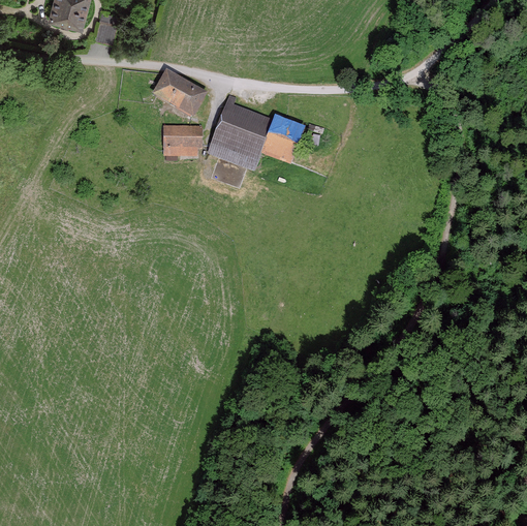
[(83,26),(89,0),(53,0),(49,17),(83,26)]
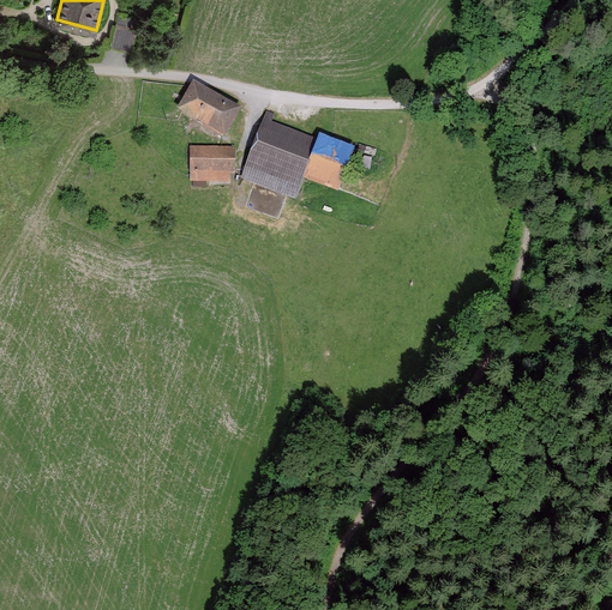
[(119,10),(111,43),(129,48),(137,14),(119,10)]
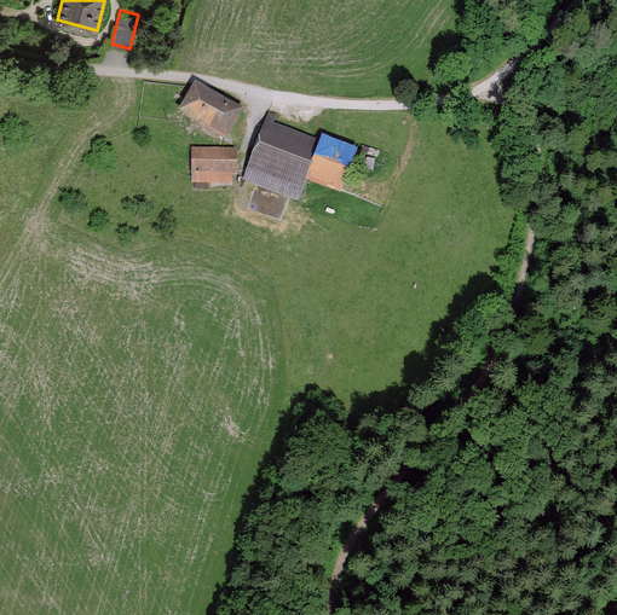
[(246,108),(199,81),(183,109),(230,135),(246,108)]
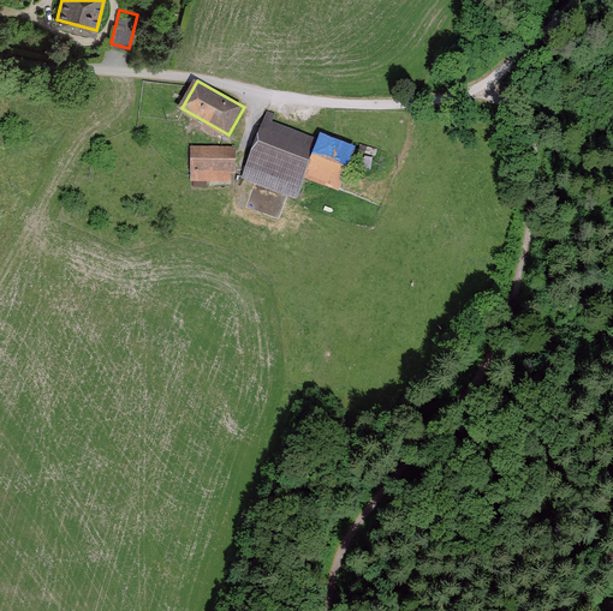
[(322,133),(320,139),(273,121),(275,115),(266,112),(240,175),(298,197),(305,177),(340,190),(357,147),(322,133)]
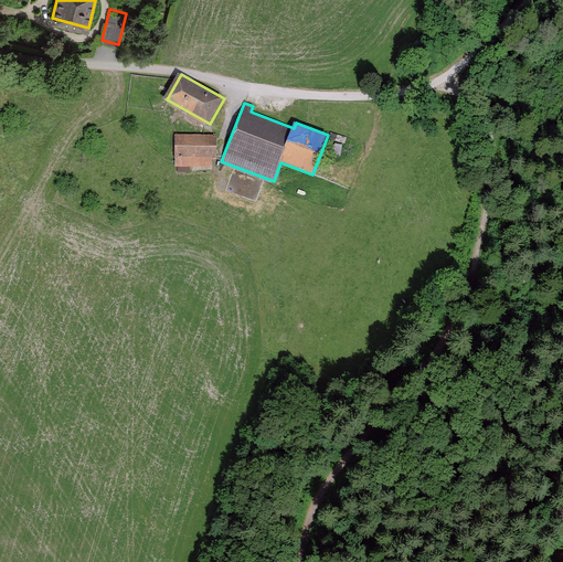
[(218,159),(216,134),(174,134),(174,166),(211,166),(211,159),(218,159)]
